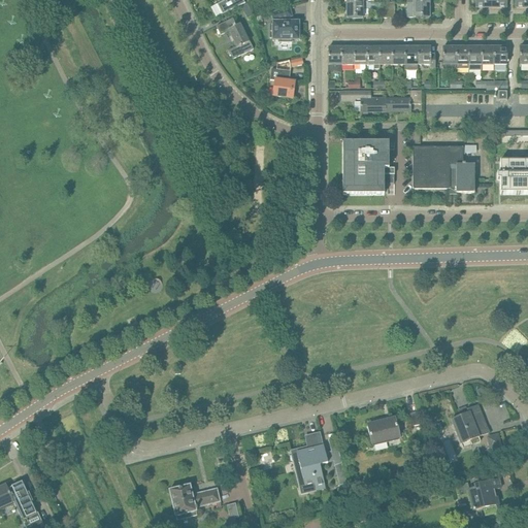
[(225,0),(226,0),(218,5),(223,14),(244,4),(242,0),(225,0)]
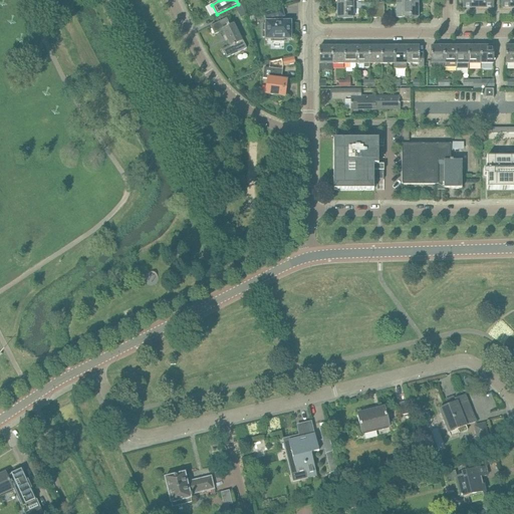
[(352,18),(352,3),(337,3),(337,18),(352,18)]
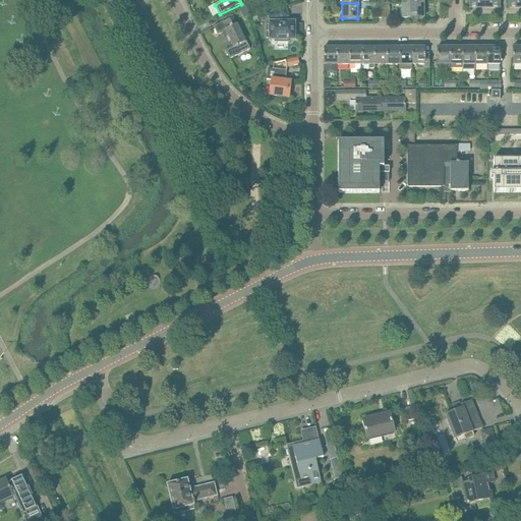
[(402,8),(402,17),(408,17),(408,18),(423,18),(423,3),(408,3),(402,3),(402,8)]
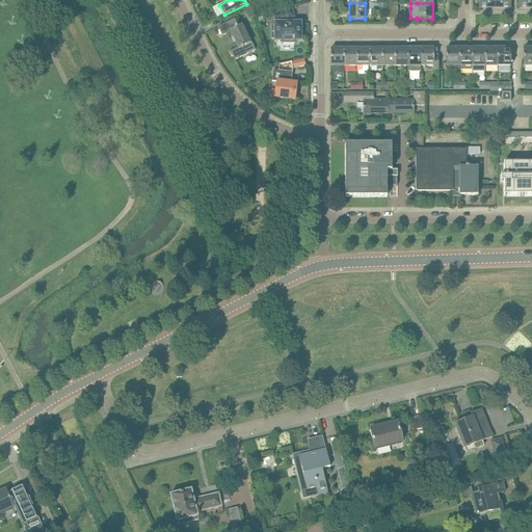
[(275,22),(275,25),(271,25),(271,38),(275,38),(275,41),(282,41),(282,43),(294,43),(294,41),(300,41),(300,38),(301,38),(301,31),(300,31),(300,23),(292,23),(292,18),(294,17),(291,8),(273,14),(275,22)]
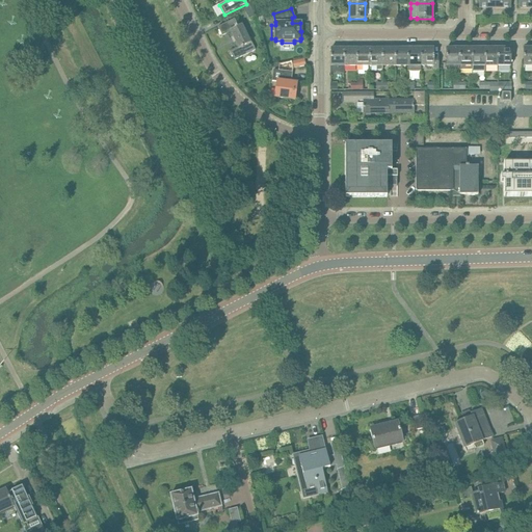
[(230,52),(234,60),(255,50),(250,42),(249,42),(241,25),(238,26),(235,19),(217,27),(222,36),(230,32),(238,48),(230,52)]
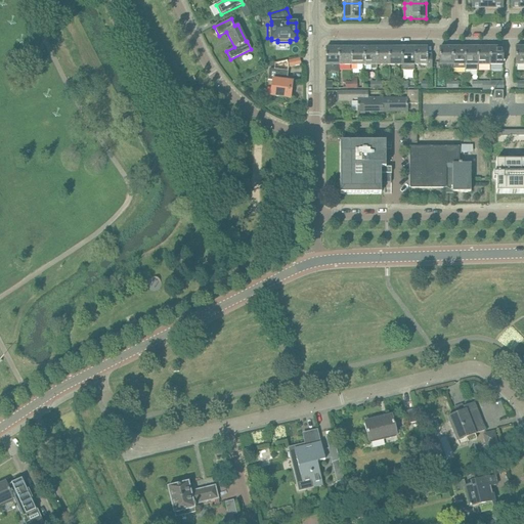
[(415,47),(401,48),(401,66),(401,71),(415,71),(415,66),(415,47)]
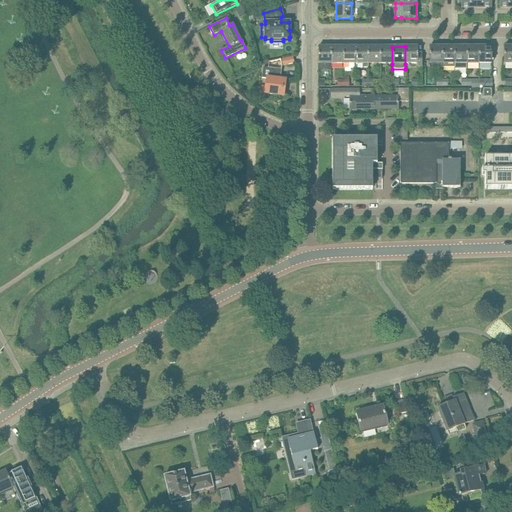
[(417,46),(405,46),(405,64),(416,64),(416,66),(422,66),(422,54),(417,54),(417,46)]
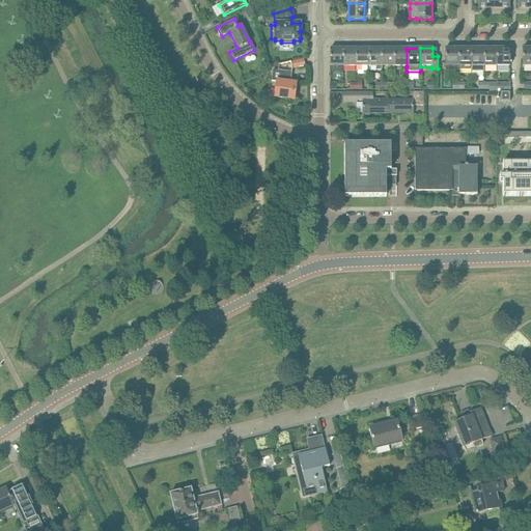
[(458,48),(445,48),(445,70),(458,70),(458,48)]
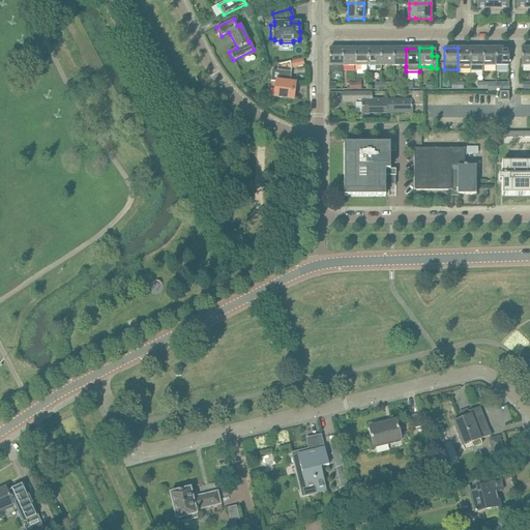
[(470,48),(458,48),(458,69),(470,69),(470,48)]
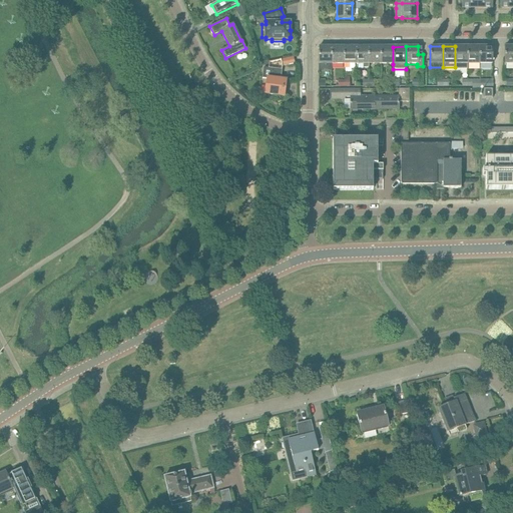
[(468,69),(468,63),(468,46),(455,46),(455,67),(455,69),(468,69)]
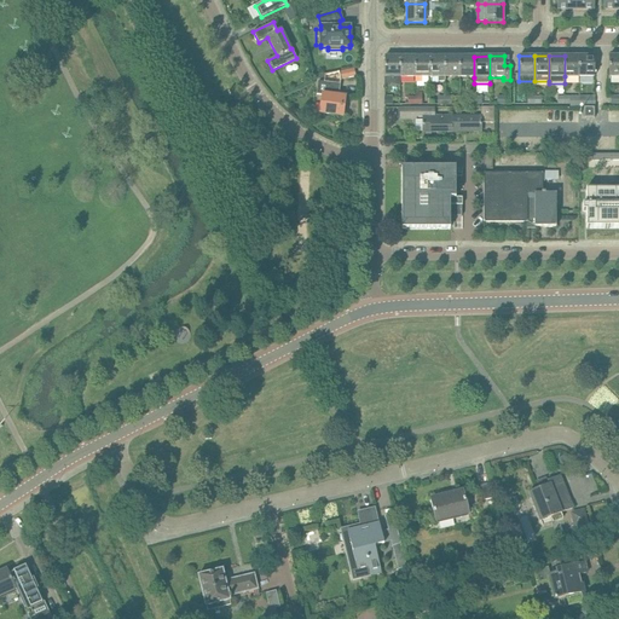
[(579,56),(565,56),(565,76),(579,76),(579,56)]
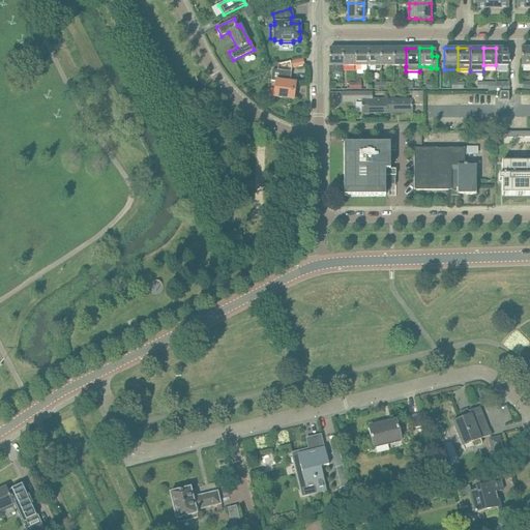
[(496,65),(509,65),(509,48),(496,48),(496,65)]
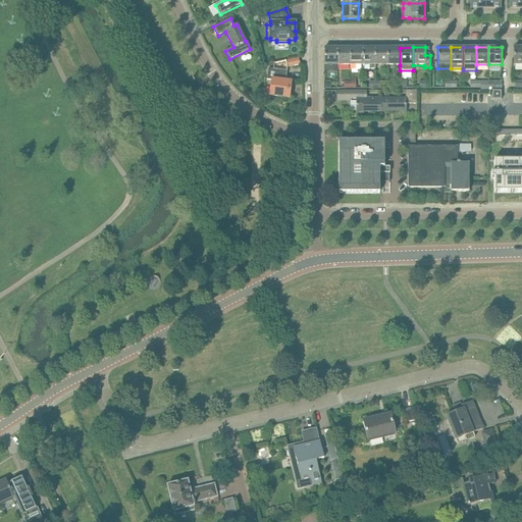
[(337,48),(324,48),(324,69),(337,69),(337,65),(337,48)]
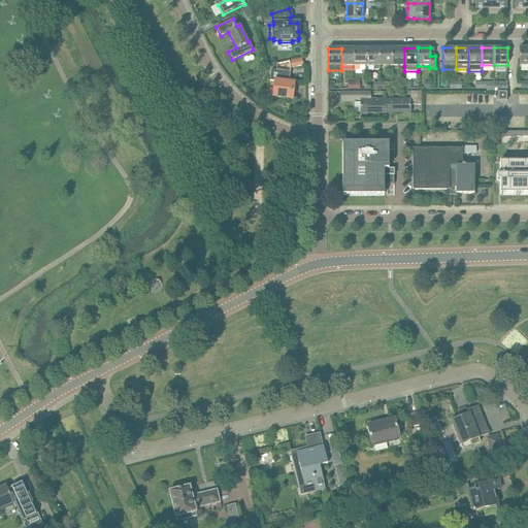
[(354,48),(341,48),(341,66),(354,66),(354,48)]
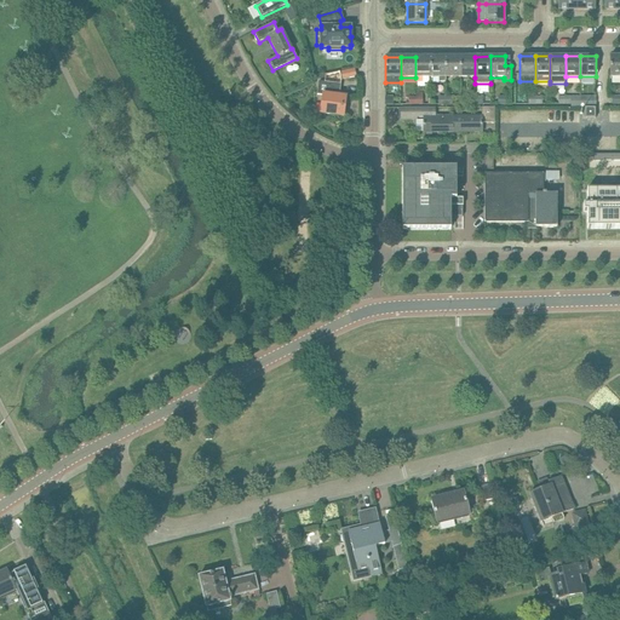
[(415,78),(430,78),(430,57),(415,57),(415,78)]
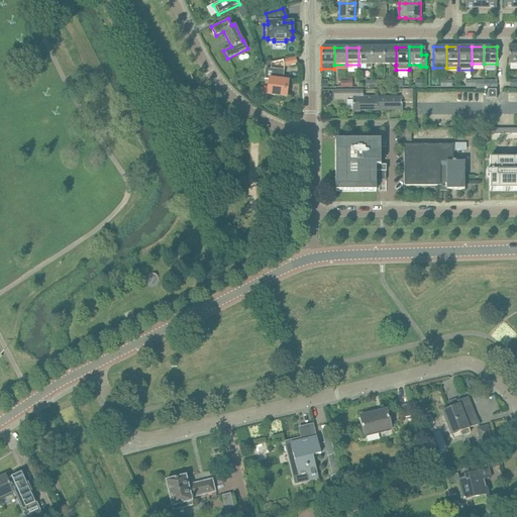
[(372,69),(372,65),(372,47),(358,47),(358,65),(366,65),(366,69),(372,69)]
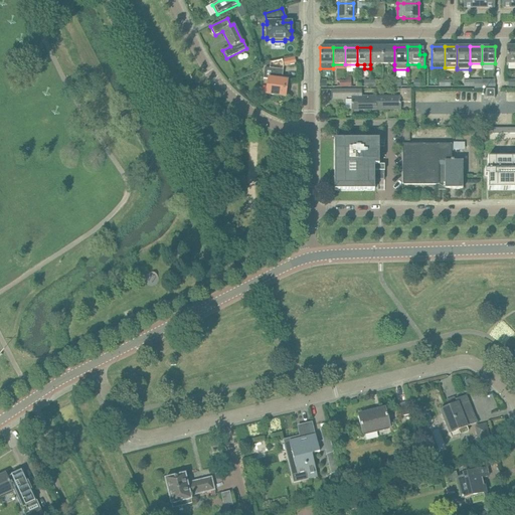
[(370,64),(382,64),(382,47),(370,47),(370,64)]
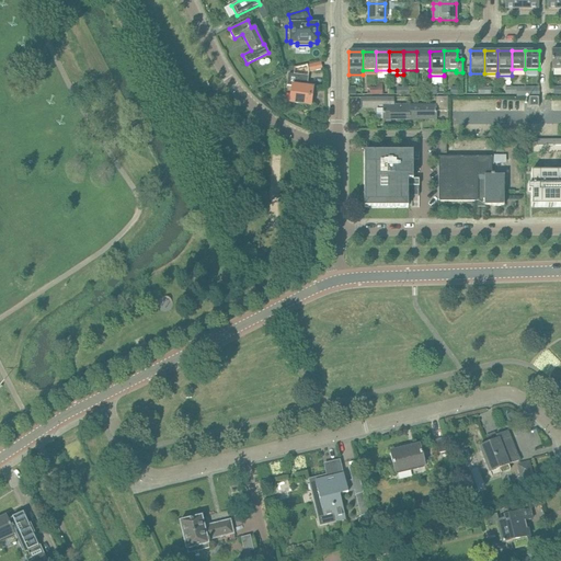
[(430,52),(416,52),(416,70),(430,70),(430,52)]
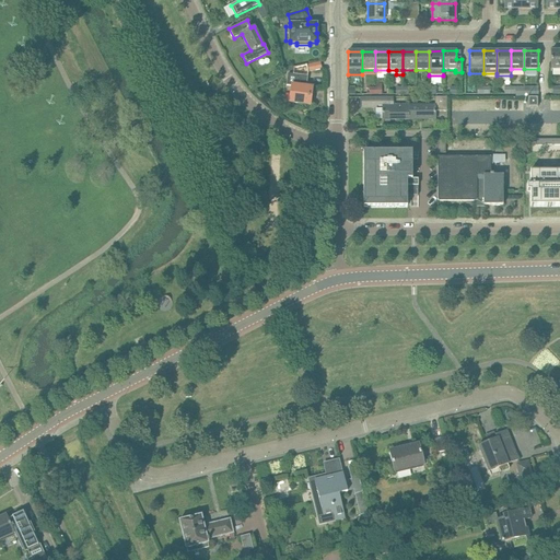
[(306,65),(308,72),(322,69),(321,62),(306,65)]
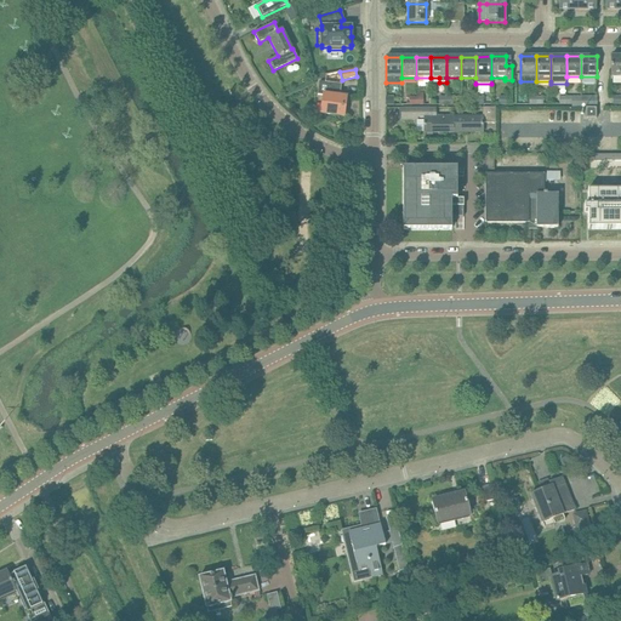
[(319,81),(317,95),(323,96),(322,113),(345,117),(346,98),(340,97),(341,84),(325,83),(319,81)]
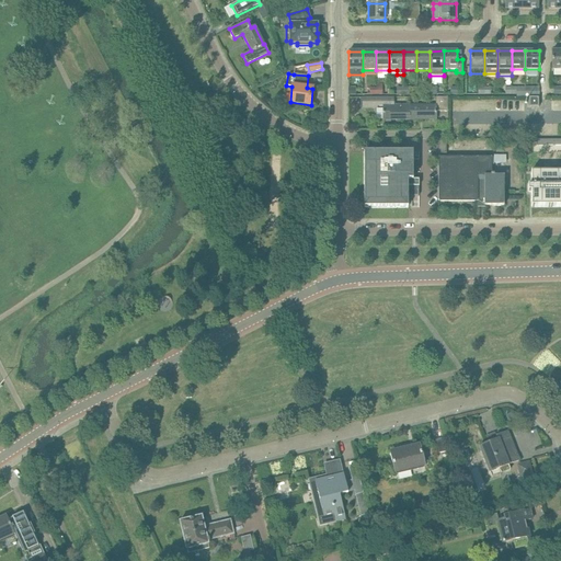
[(525,88),(512,88),(512,94),(517,94),(517,100),(525,100),(525,88)]
